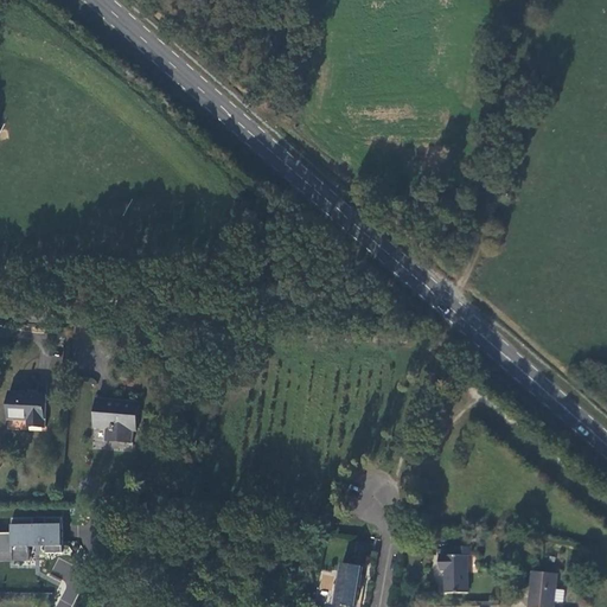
[(44,394),(7,391),(6,417),(26,419),(26,425),(43,426),(44,394)]
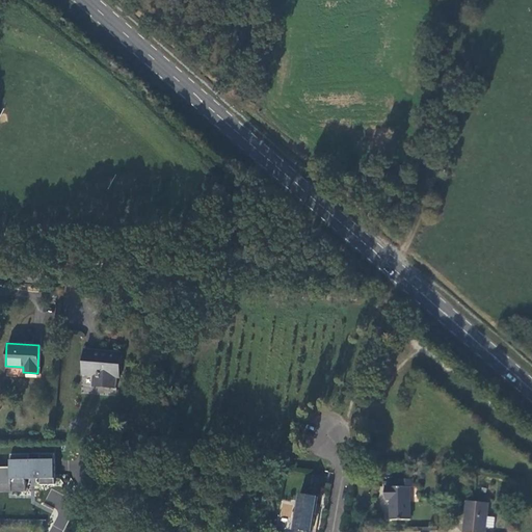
[(103,350),(81,348),(79,374),(89,375),(88,386),(112,388),(113,378),(116,378),(118,356),(103,354),(103,350)]
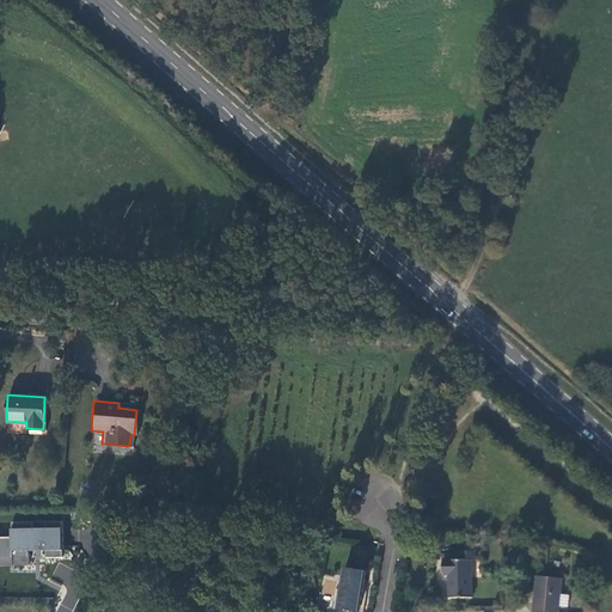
[(10,537),(0,536),(0,564),(26,564),(26,549),(43,549),(43,557),(59,557),(59,522),(42,522),(42,528),(31,528),(31,521),(10,522),(10,537)]
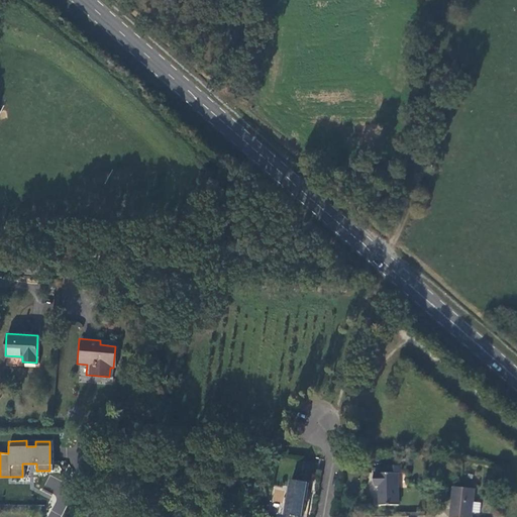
[(397,504),(398,473),(401,473),(401,466),(388,466),(388,473),(374,473),(373,485),(379,485),(379,504),(397,504)]
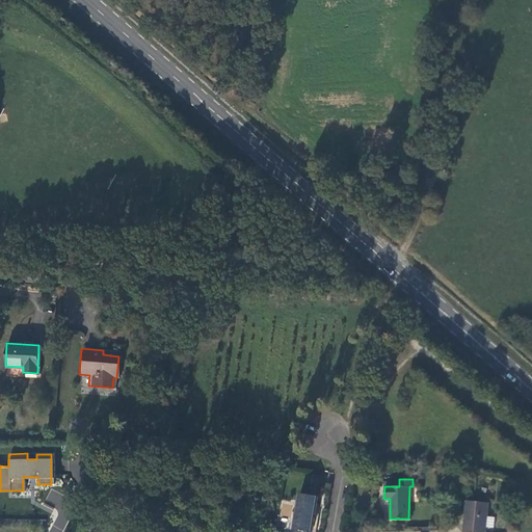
[(311,530),(317,495),(298,491),(292,527),(311,530)]
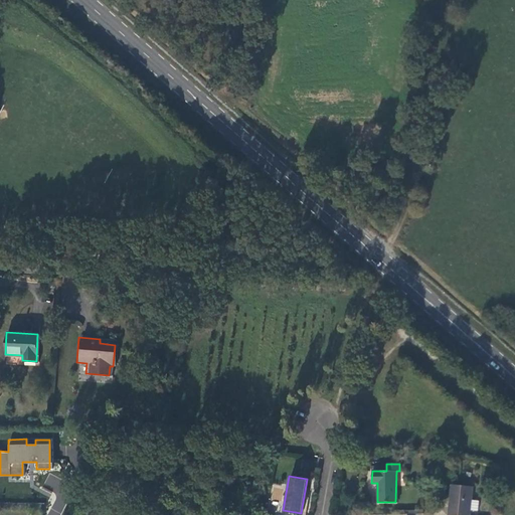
[(473,490),(453,486),(448,514),(468,514),(469,513),(471,503),(473,490)]
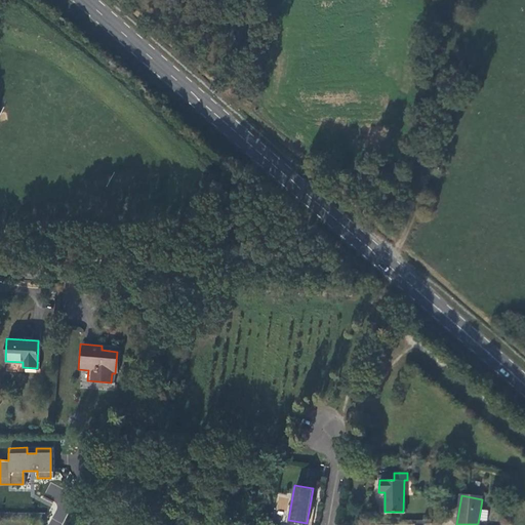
[(288,510),(288,496),(277,496),(277,510),(288,510)]
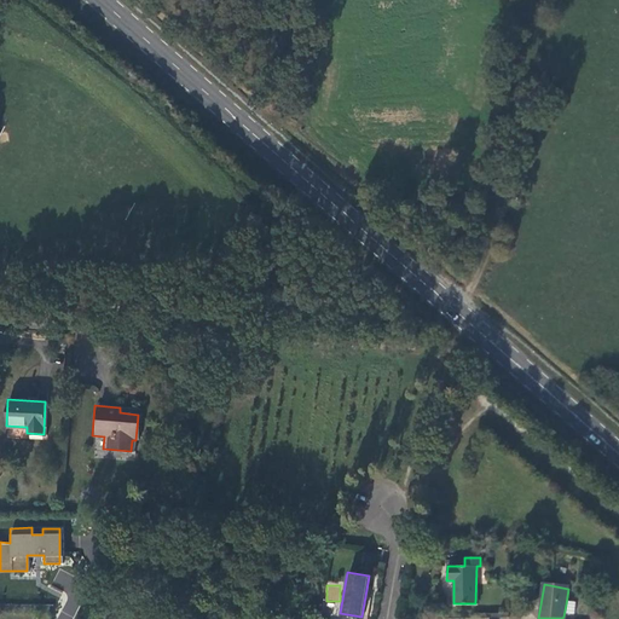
[(67,602),(62,613),(73,618),(77,607),(67,602)]
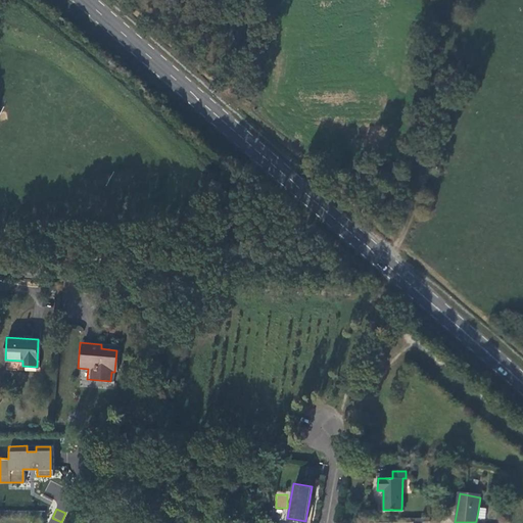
[(485,512),(478,511),(476,521),(484,522),(485,512)]
